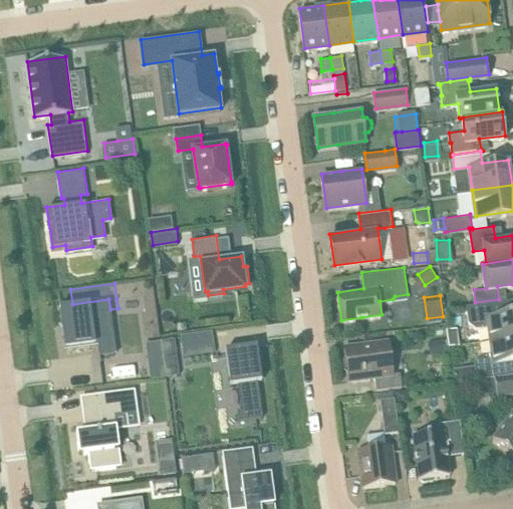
[(499,299),(475,302),(467,303),(469,321),(477,326),(488,325),(490,338),(512,334),(512,311),(505,312),(503,298),(499,299)]
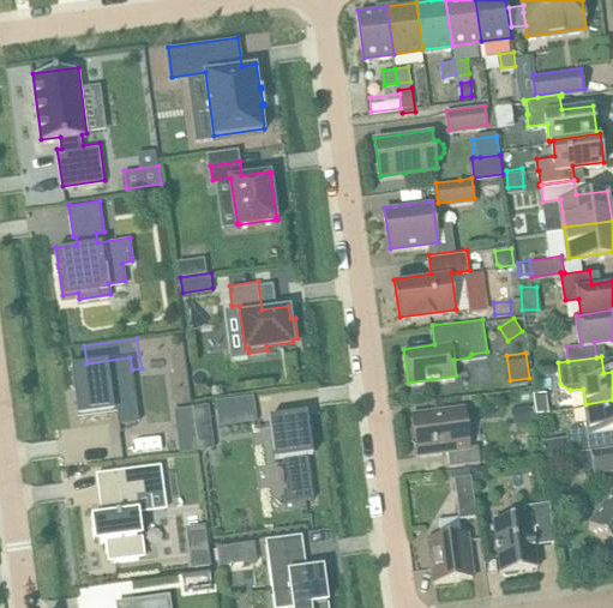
[(73,357),(72,357),(79,413),(118,407),(120,428),(121,428),(120,421),(138,419),(132,369),(130,357),(86,363),(73,365),(73,357)]
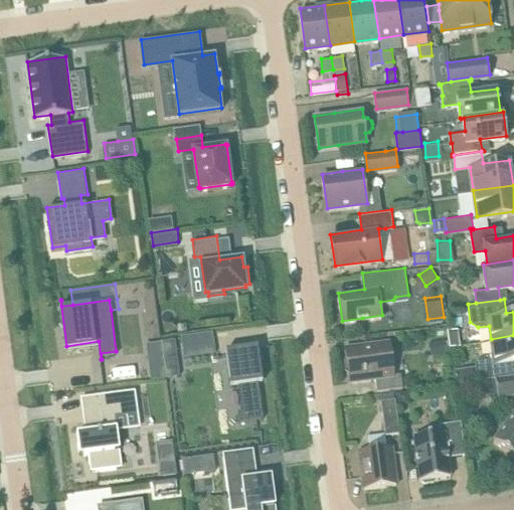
[(449,330),(451,344),(462,343),(460,328),(449,330)]
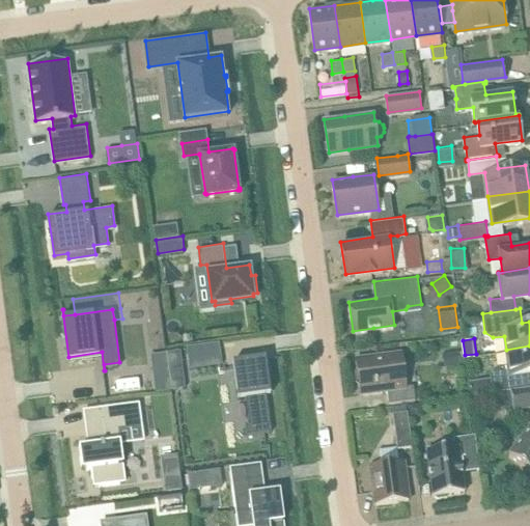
[(529,345),(506,350),(508,363),(496,364),(491,372),(493,390),(497,389),(511,387),(529,385),(529,370),(529,345)]
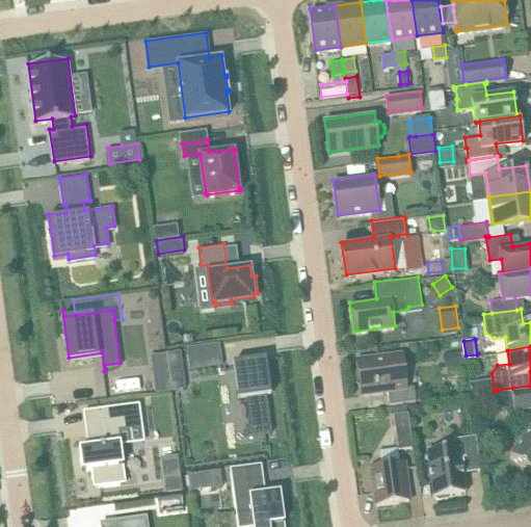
[(181,347),(167,349),(169,365),(183,363),(181,347)]
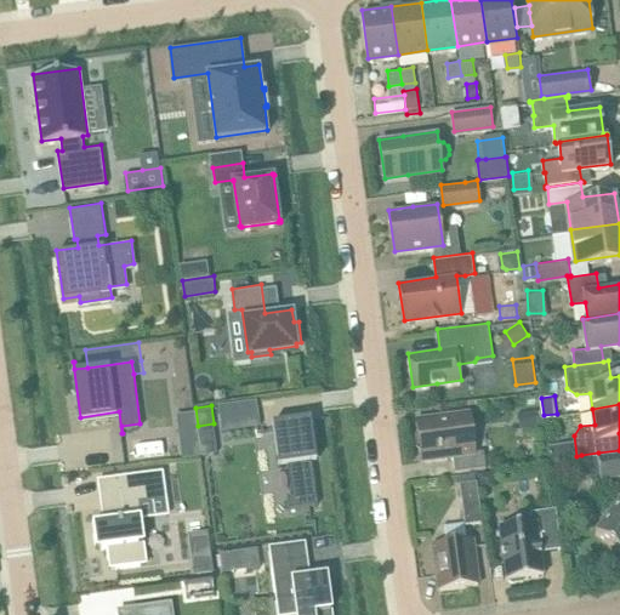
[(470,409),(441,414),(417,416),(422,457),(453,453),(455,468),(487,465),(484,448),(476,449),(470,409)]
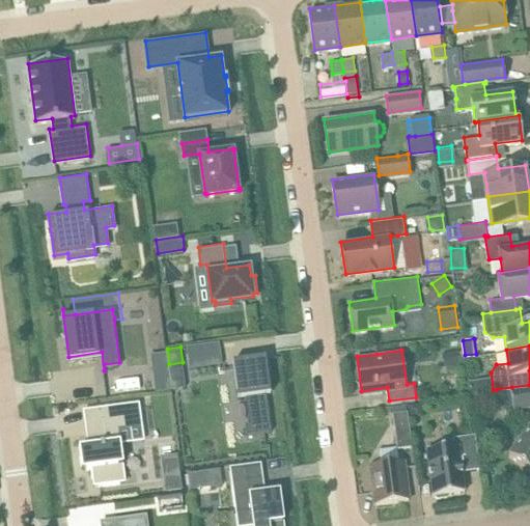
[(461,365),(458,353),(443,355),(445,367),(461,365)]
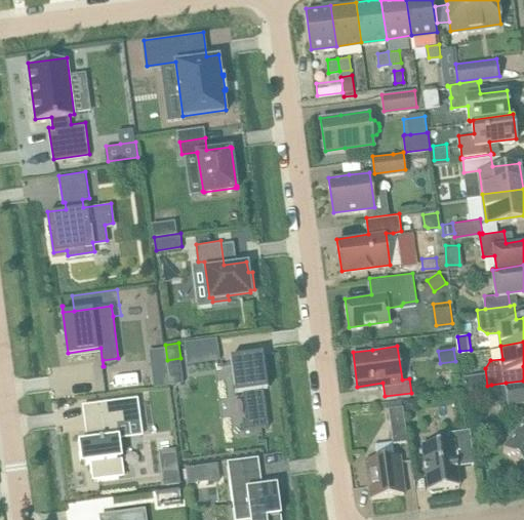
[(240,357),(231,359),(235,392),(243,390),(247,416),(243,417),(244,427),(269,424),(264,388),(258,355),(250,356),(249,352),(240,354),(240,357)]
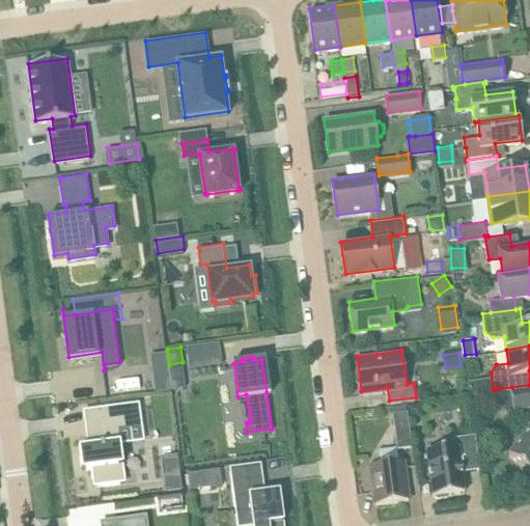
[(170,371),(155,374),(157,387),(172,385),(170,371)]
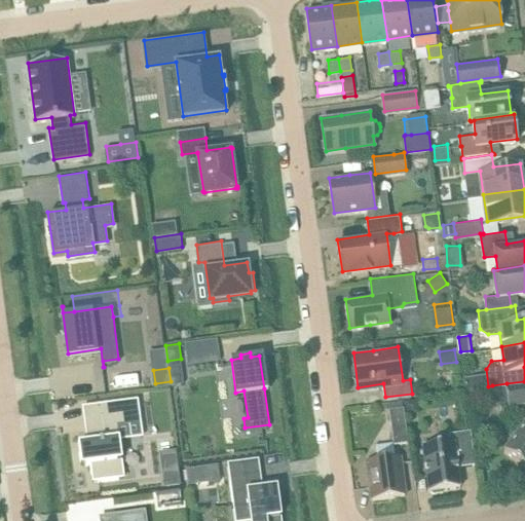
[(524,381),(507,383),(509,399),(509,402),(524,400),(524,381)]
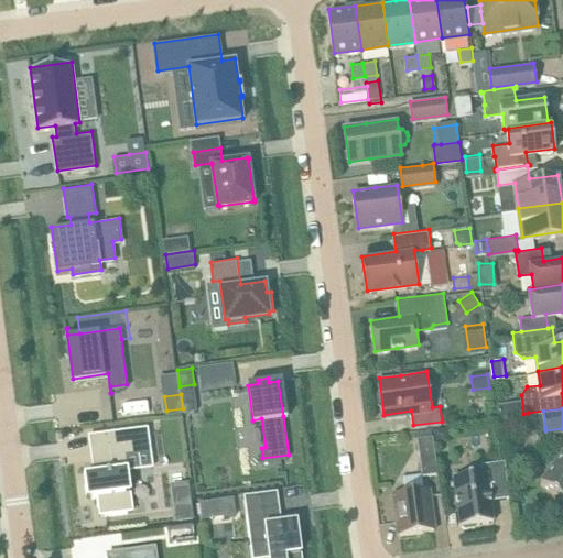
[(543,411),(528,413),(529,425),(536,429),(545,427),(543,411)]
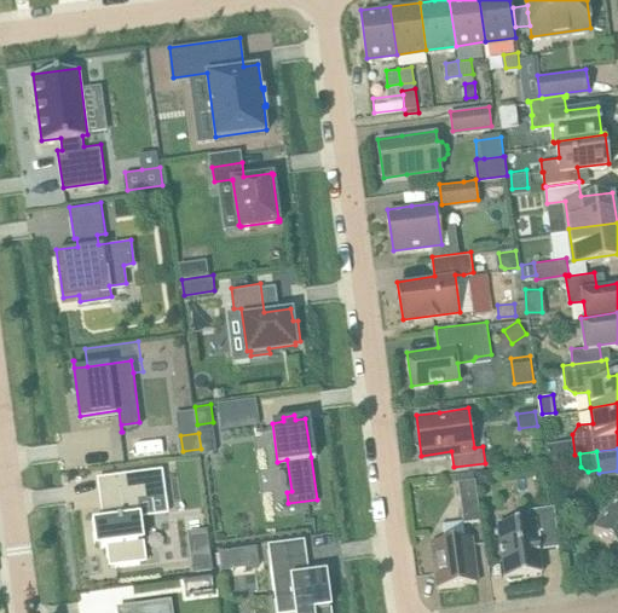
[(104,516),(93,519),(97,544),(108,543),(109,554),(109,553),(110,562),(116,562),(140,560),(140,559),(146,557),(144,545),(145,545),(139,496),(167,492),(163,466),(103,474),(107,502),(103,502),(104,516)]
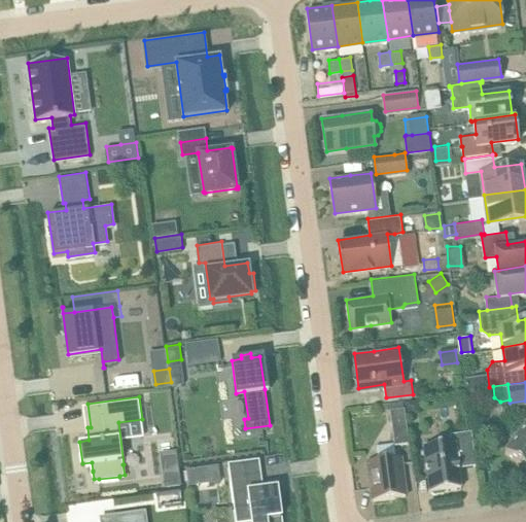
[(410,403),(411,414),(419,413),(423,409),(421,401),(410,403)]
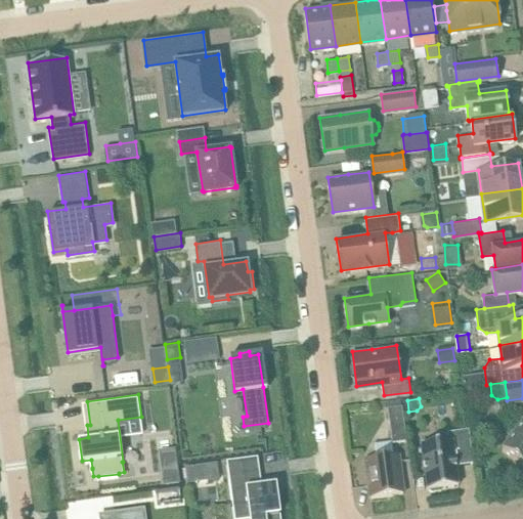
[(402,405),(388,407),(393,439),(407,437),(402,405)]
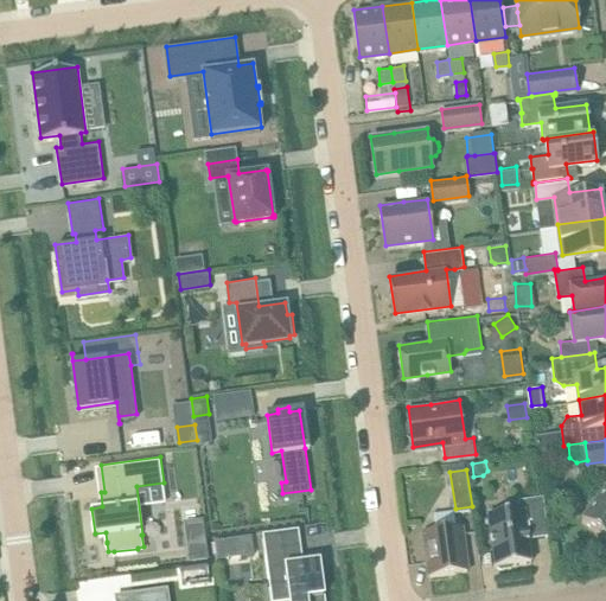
[(605,485),(582,517),(605,534),(605,485)]
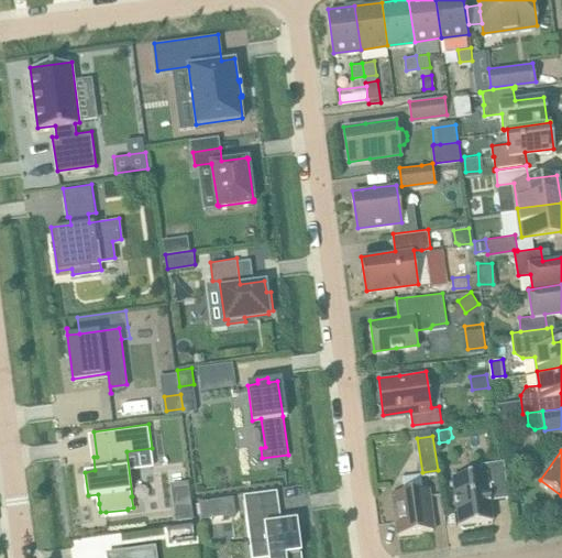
[(453,476),(456,502),(460,523),(493,518),(489,498),(509,495),(504,458),(481,461),(482,471),(453,476)]
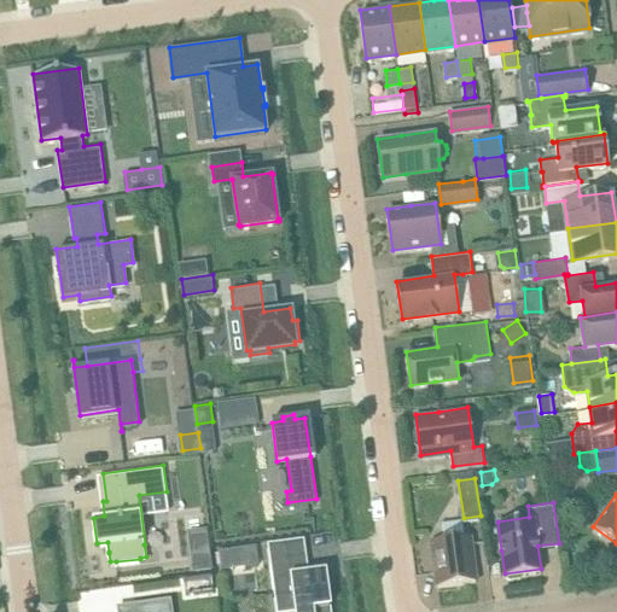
[(471,532),(455,535),(432,537),(438,583),(477,578),(473,554),(471,532)]
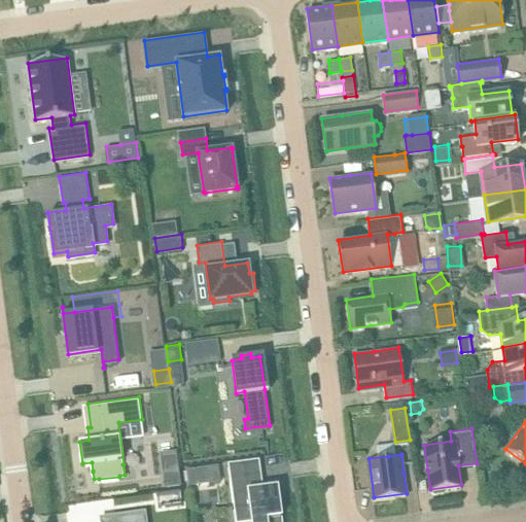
[(218,462),(207,463),(209,480),(220,479),(218,462)]
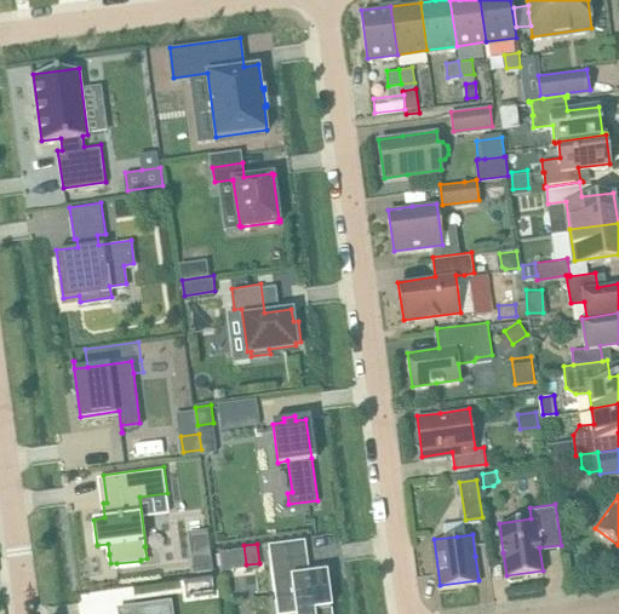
[(211,550),(191,552),(194,569),(213,567),(211,550)]
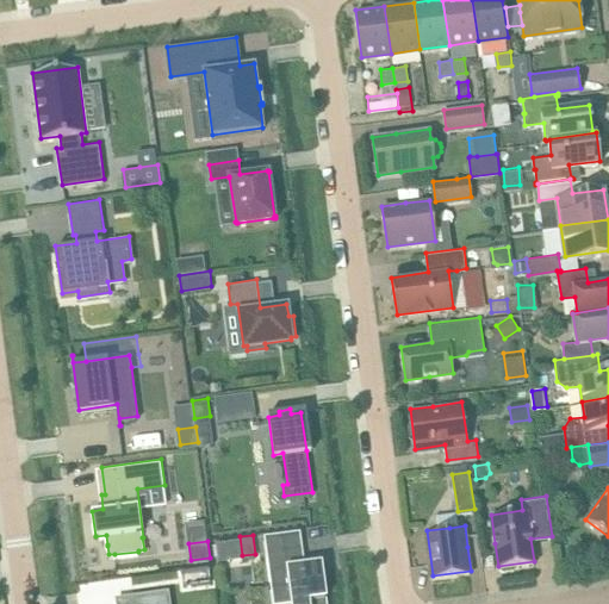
[(147,546),(150,579),(174,576),(171,543),(147,546)]
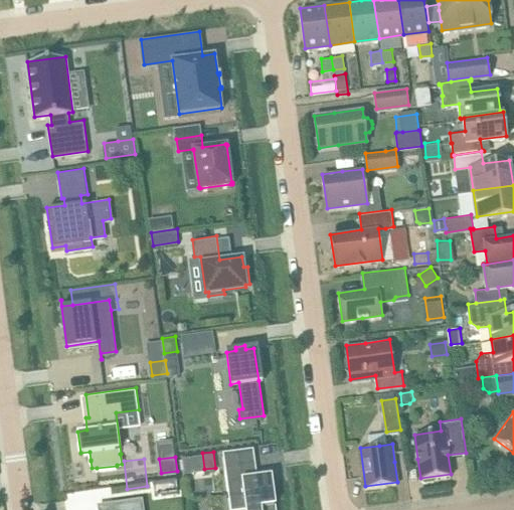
[(225,465),(231,509),(245,507),(245,509),(277,509),(272,473),(242,477),(240,463),(225,465)]
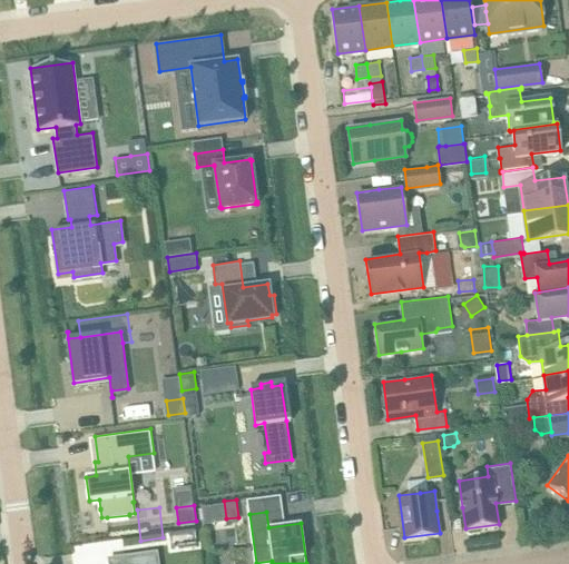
[(110,563),(158,563),(156,550),(110,556),(110,563)]
